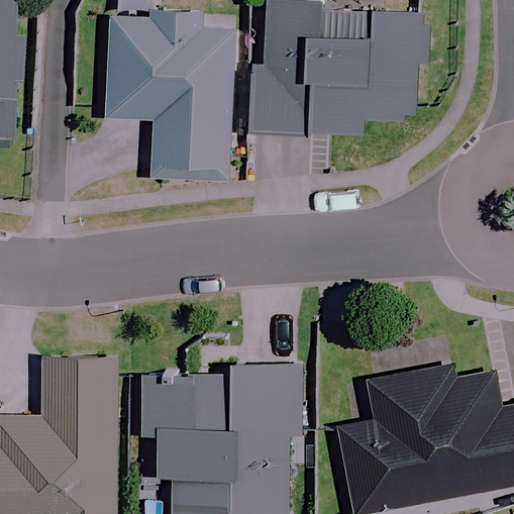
[(0,0),(0,136),(14,137),(20,0),(0,0)]
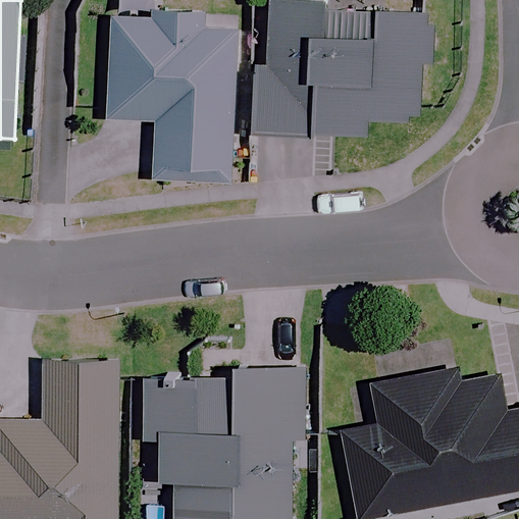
[(322,0),(266,0),(265,63),(257,63),(256,133),(369,136),(369,119),(418,120),(419,62),(430,62),(431,9),(375,8),(374,38),(322,37),(322,0)]
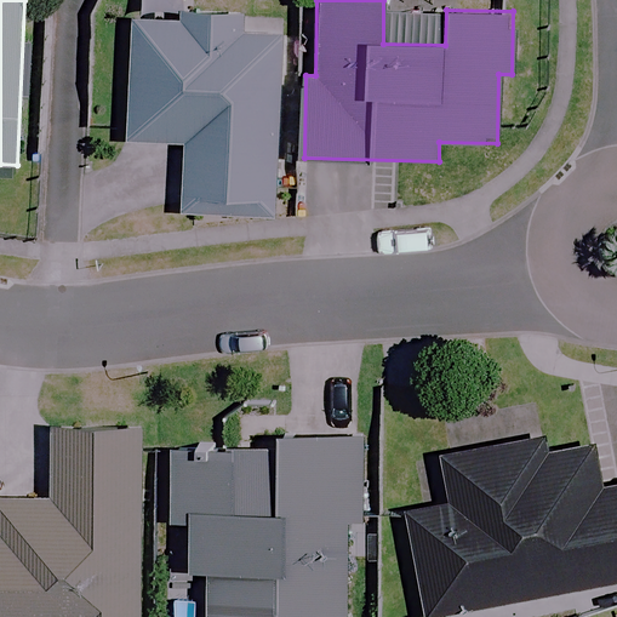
[(141,147),(141,165),(182,165),(182,198),(278,200),(281,23),(245,22),(245,11),(130,9),(126,147),(141,147)]
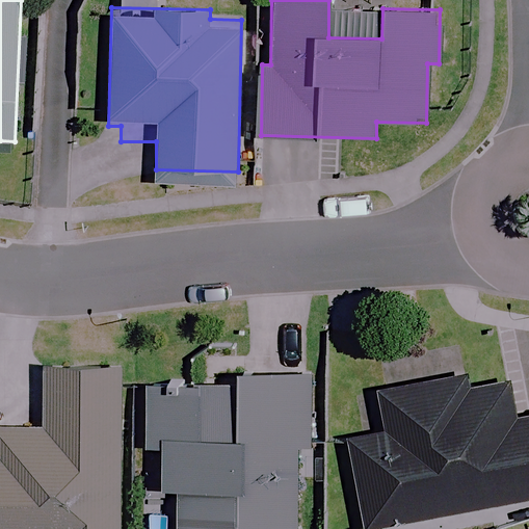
[(115,528),(118,366),(44,365),(43,429),(0,428),(0,528),(115,528)]
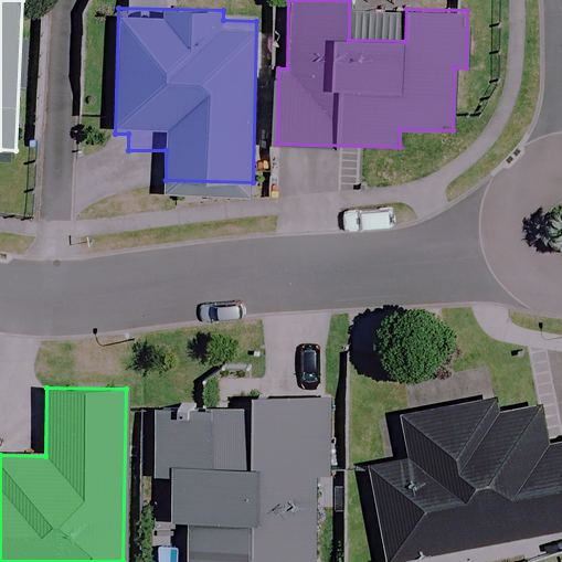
[(561,445),(544,448),(534,393),(403,417),(411,459),(368,467),(384,561),(403,561),(561,532),(561,445)]
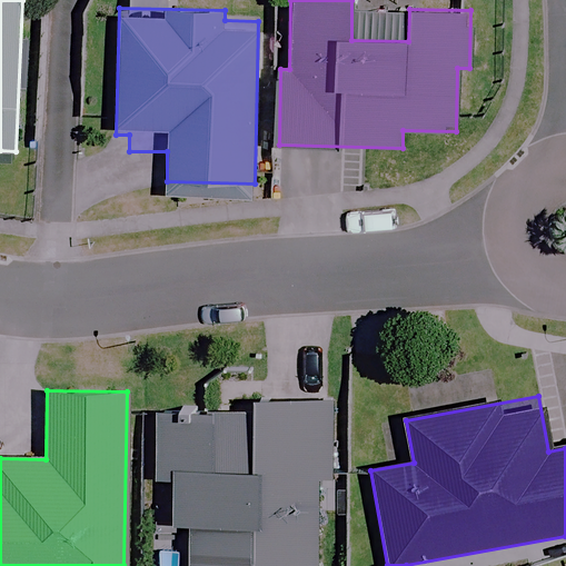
[(324,408),(147,411),(148,482),(170,482),(171,524),(188,524),(188,565),(316,565),(316,480),(325,480),(324,408)]
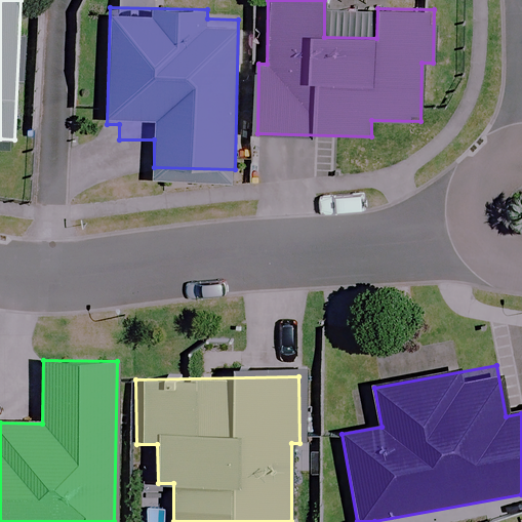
All buildings are outlined.
